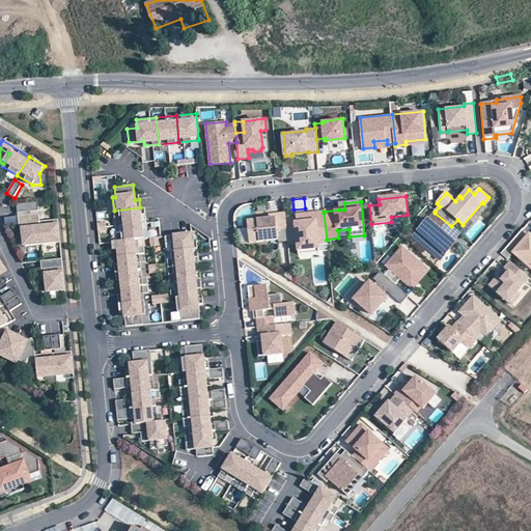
[(37,202),(17,204),(18,214),(38,212),(37,202)]
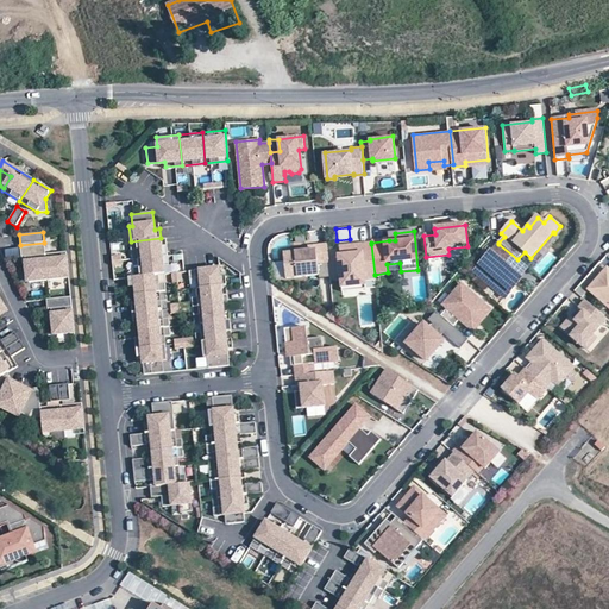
[(162,248),(161,238),(131,242),(131,251),(137,250),(138,259),(168,256),(167,246),(162,248)]
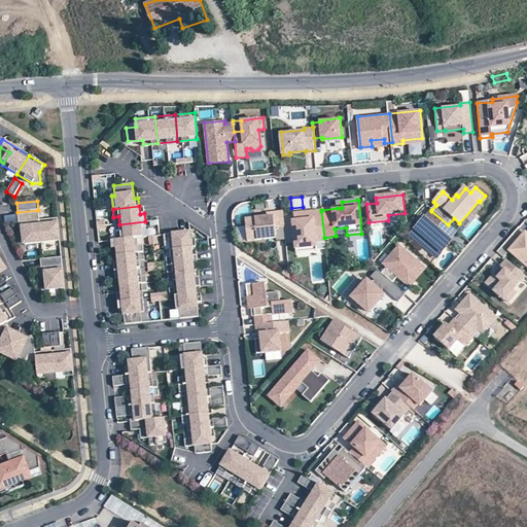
[(324,238),(321,211),(293,214),(294,222),(292,222),(294,245),(315,243),(325,242),(324,238)]
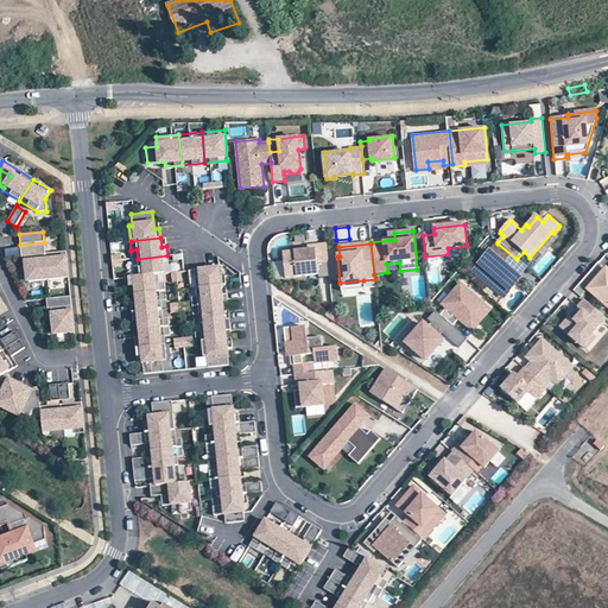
[(526,267),(517,259),(498,244),(473,271),(496,292),(511,276),(514,279),(526,267)]
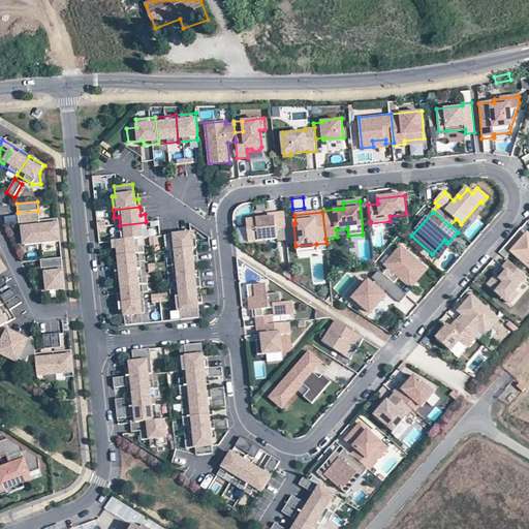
[(41,243),(39,221),(38,213),(18,215),(19,223),(22,223),(24,245),(41,243)]
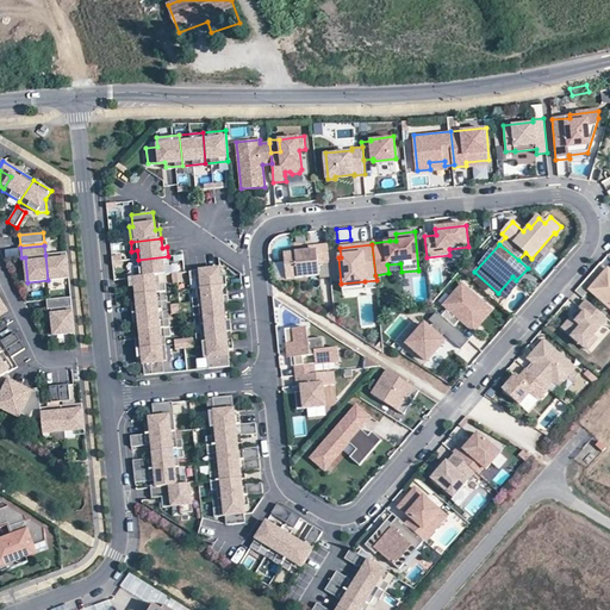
[(329,263),(328,246),(315,247),(316,251),(309,253),(284,255),(286,280),(319,277),(317,265),(329,263)]
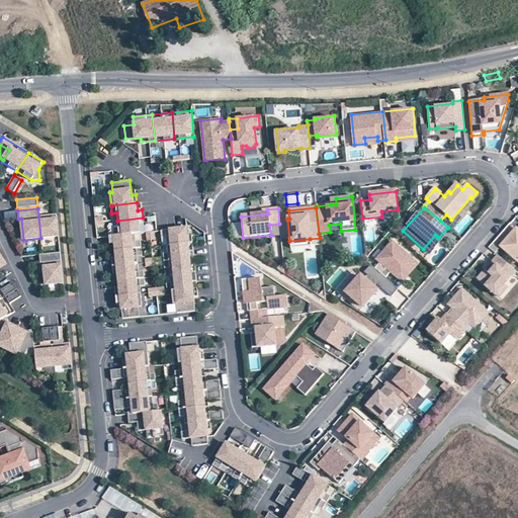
[(15,210),(4,212),(5,221),(17,218),(15,210)]
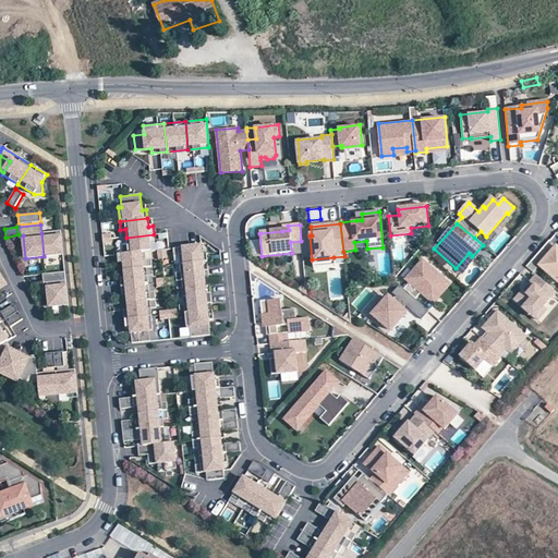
[(63,254),(61,231),(41,233),(44,256),(63,254)]
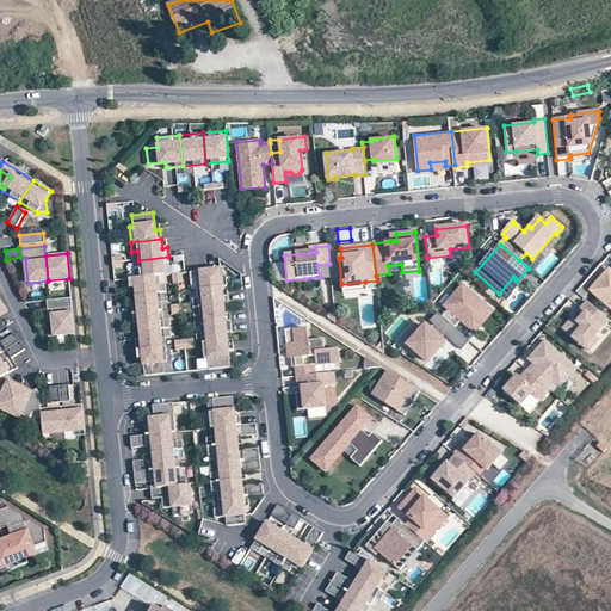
[(170,266),(168,257),(139,260),(140,269),(134,270),(135,278),(159,276),(165,275),(165,267),(170,266)]
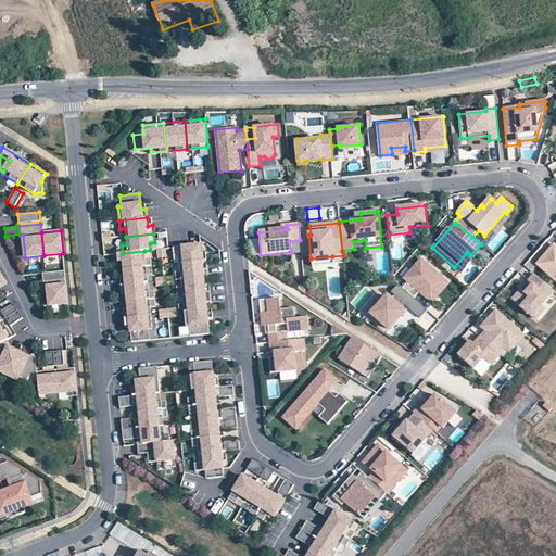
[(179,263),(206,261),(205,252),(201,252),(200,245),(173,248),(174,256),(179,255),(179,263)]
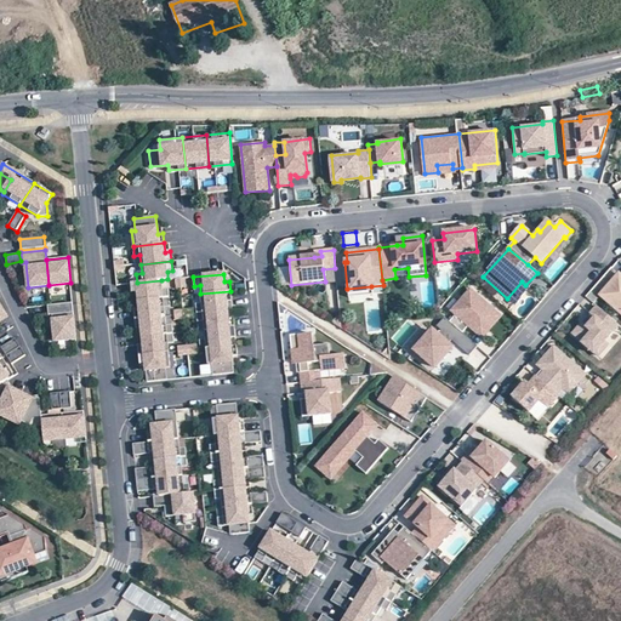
[(620,279),(620,281),(615,278),(599,296),(620,314),(620,279)]
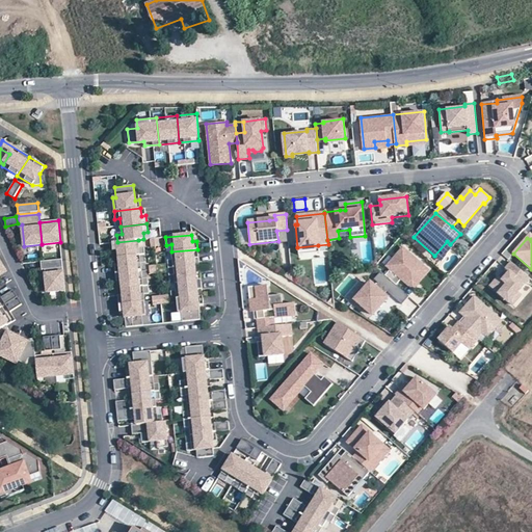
[(145,255),(144,247),(139,247),(138,240),(117,242),(112,242),(113,250),(118,250),(118,258),(145,255)]
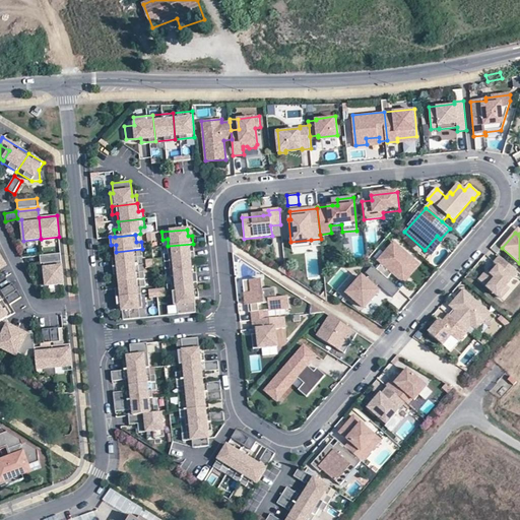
[(312,248),(311,240),(290,242),(291,250),(312,248)]
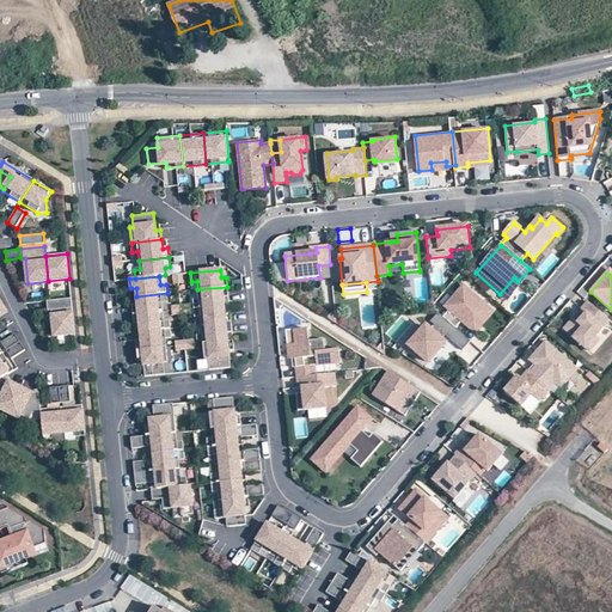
[(494,312),(463,286),(445,306),(448,311),(444,317),(456,329),(461,322),(466,326),(478,313),(487,320),(494,312)]
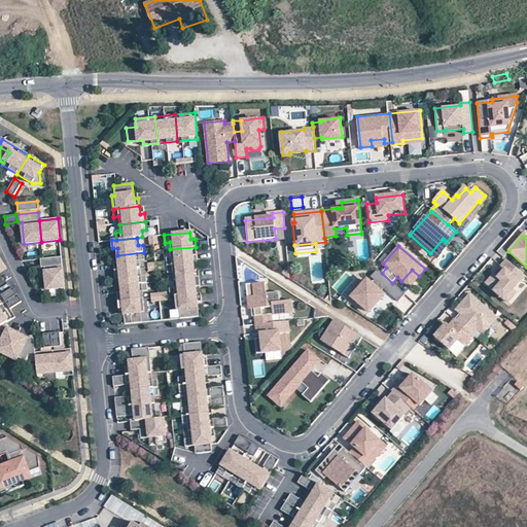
[(197,255),(196,247),(170,249),(171,257),(166,258),(167,266),(192,262),(192,256),(197,255)]
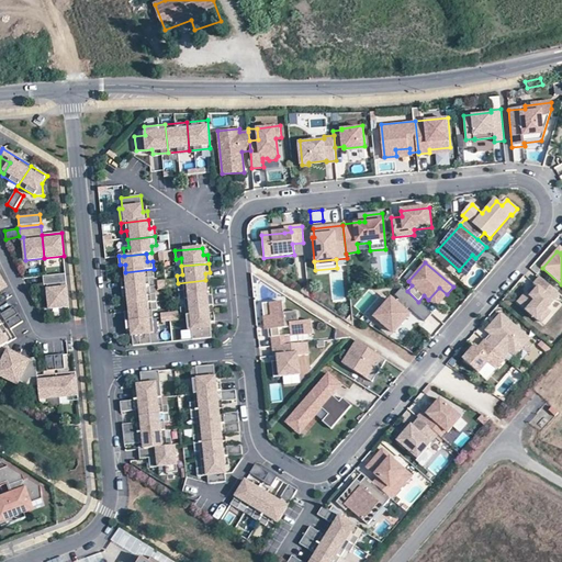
[(150,287),(149,278),(154,278),(154,269),(125,272),(126,280),(122,280),(122,290),(150,287)]
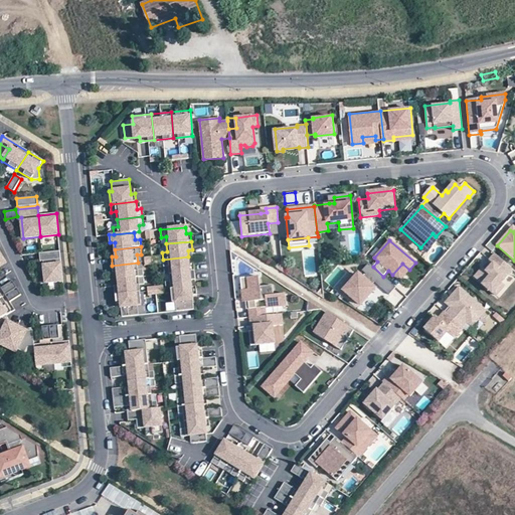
[(63,282),(60,251),(39,253),(40,262),(43,262),(45,284),(63,282)]
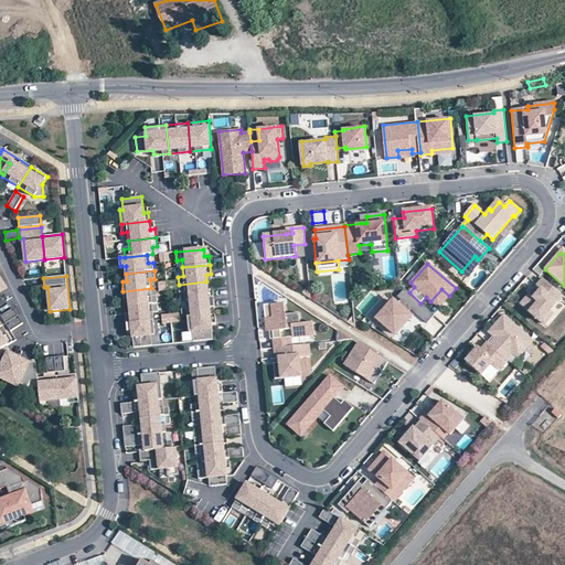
[(563,297),(543,279),(536,287),(541,290),(534,299),(530,295),(521,305),(530,312),(530,313),(540,322),(541,322),(544,324),(553,316),(550,312),(563,297)]
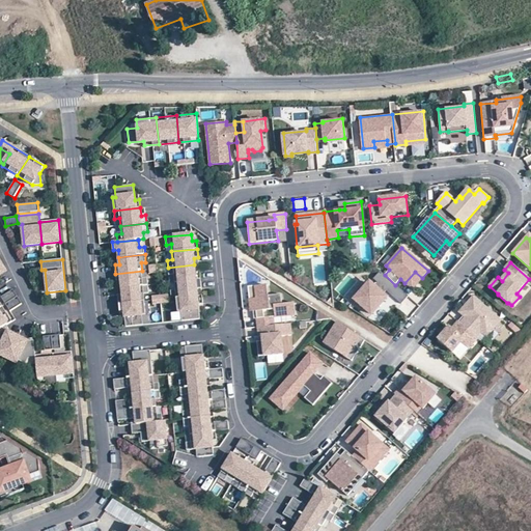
[(200,280),(200,272),(195,272),(194,264),(168,268),(169,276),(174,275),(175,282),(200,280)]
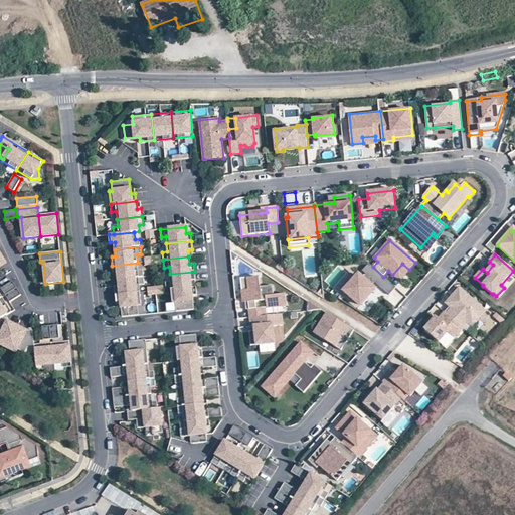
[(487,273),(493,265),(489,262),(483,269),(487,273)]
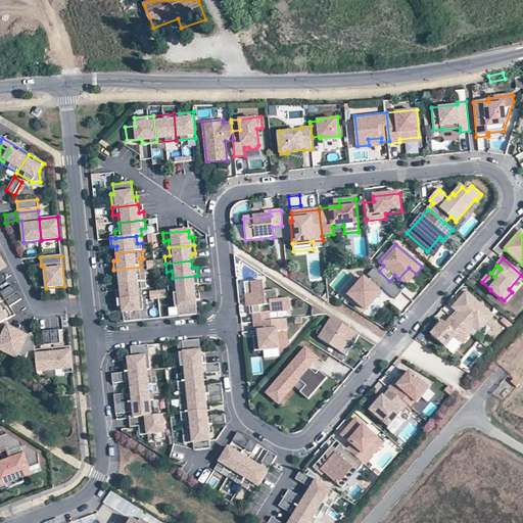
[(146,281),(145,274),(140,274),(140,267),(113,270),(114,277),(120,277),(120,284),(146,281)]
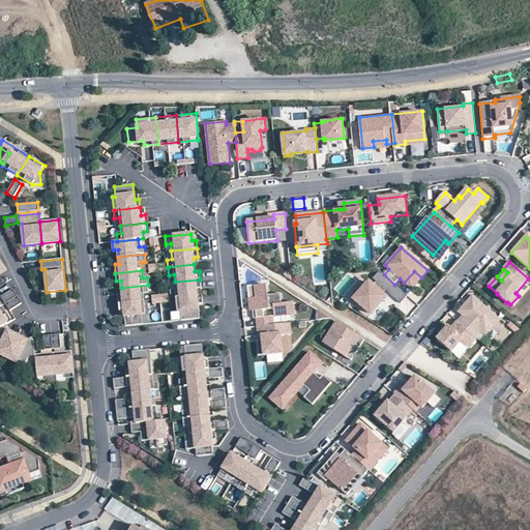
[(384,274),(380,271),(373,280),(377,283),(373,287),(369,284),(354,300),(371,315),(386,298),(382,294),(385,290),(402,304),(408,296),(394,285),(384,274)]
